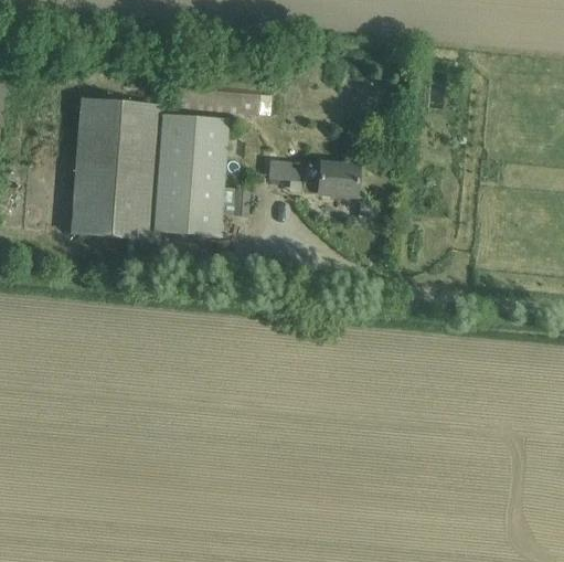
[(177,87),(174,107),(256,115),(258,94),(177,87)]
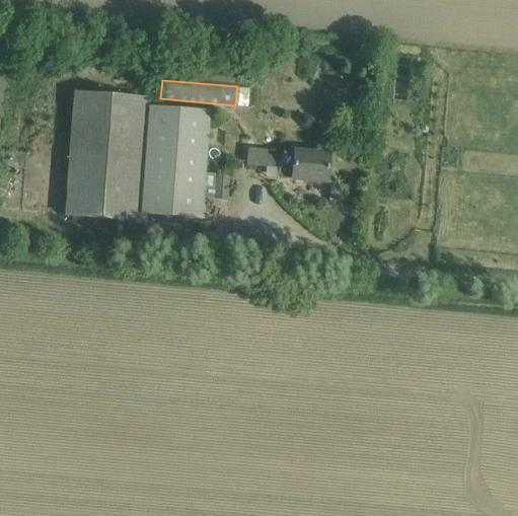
[(211,114),(145,109),(146,95),(73,90),(65,213),(137,220),(138,209),(201,215),(211,114)]
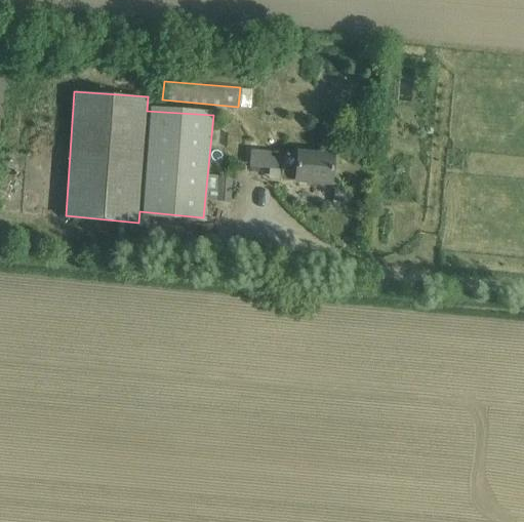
[(323,116),(322,129),(332,130),(333,117),(323,116)]
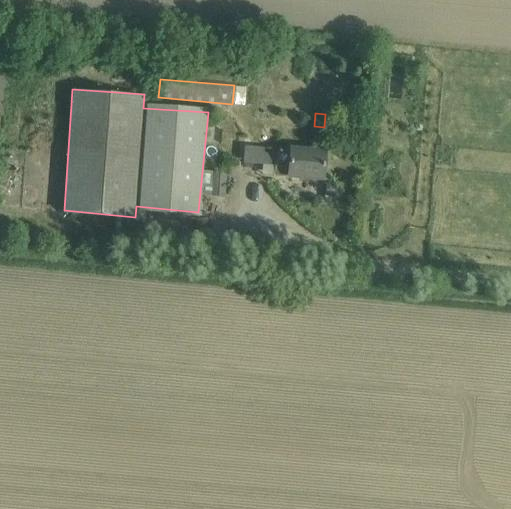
[(275,148),(273,165),(273,173),(322,177),(324,151),(289,148),(289,149),(275,148)]
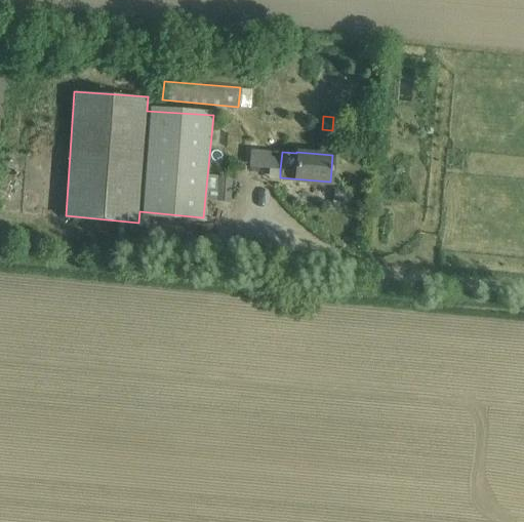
[(216,201),(230,202),(232,177),(219,176),(216,201)]
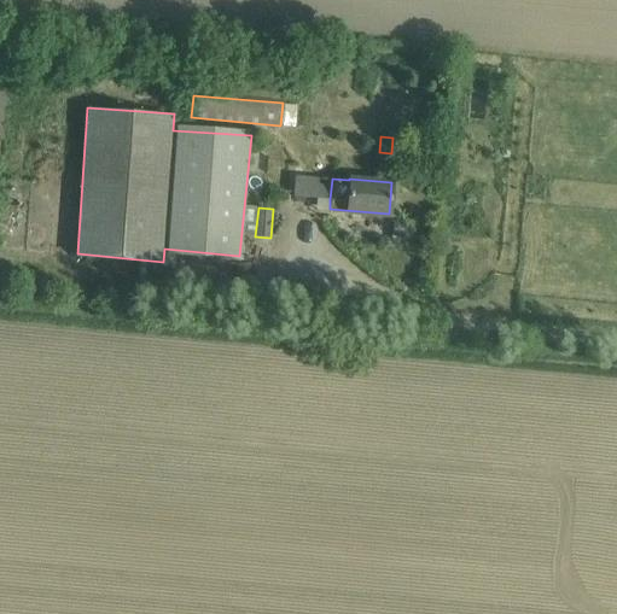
[(391,220),(390,238),(402,239),(403,220),(391,220)]
